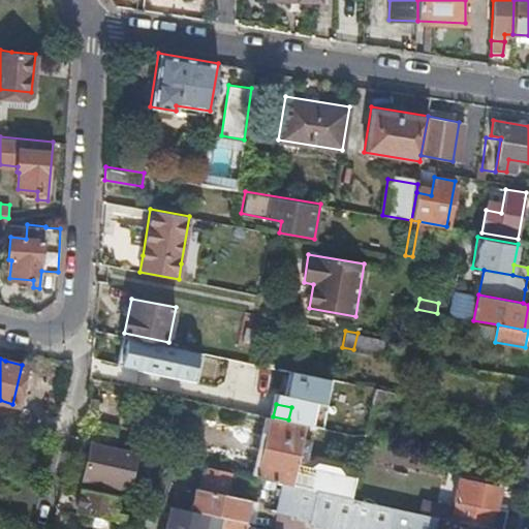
[(0,419),(8,423),(12,408),(0,405),(0,419)]
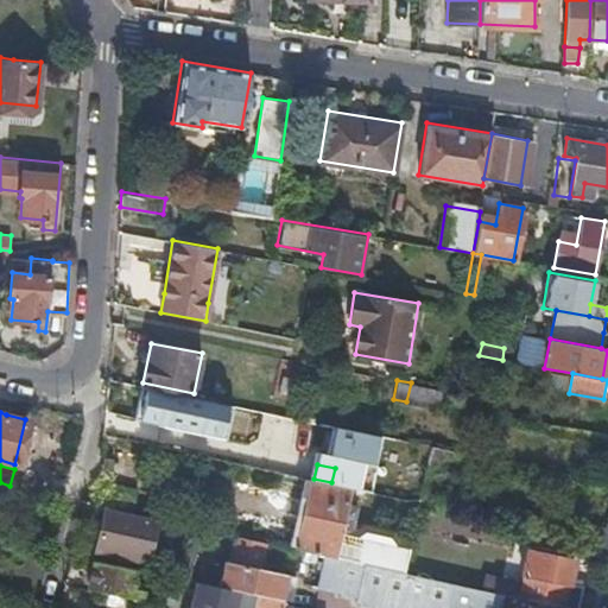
[(335,468),(331,482),(348,487),(352,472),(335,468)]
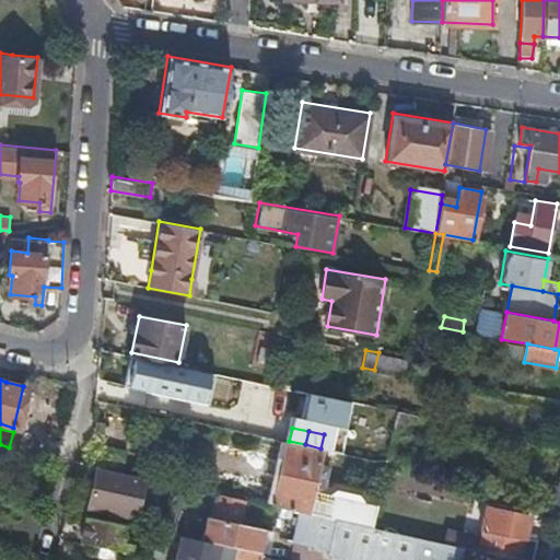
[(289,441),(286,441),(271,504),(287,508),(293,510),(299,511),(335,518),(336,518),(372,527),(373,526),(374,518),(377,503),(364,500),(359,492),(337,488),(330,492),(323,491),(328,464),(318,462),(321,448),(305,444),(289,441)]
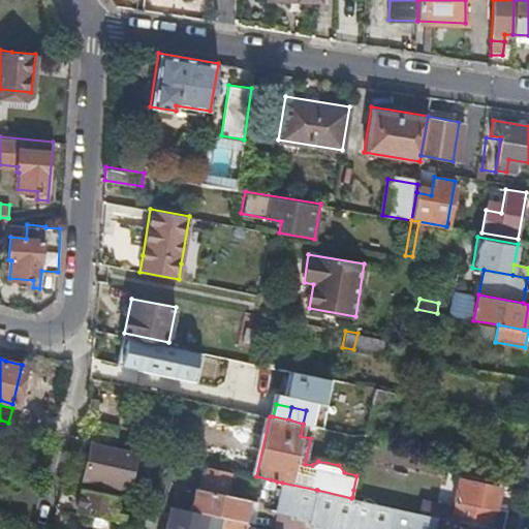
[(115,445),(92,440),(84,477),(128,488),(135,450),(115,445)]
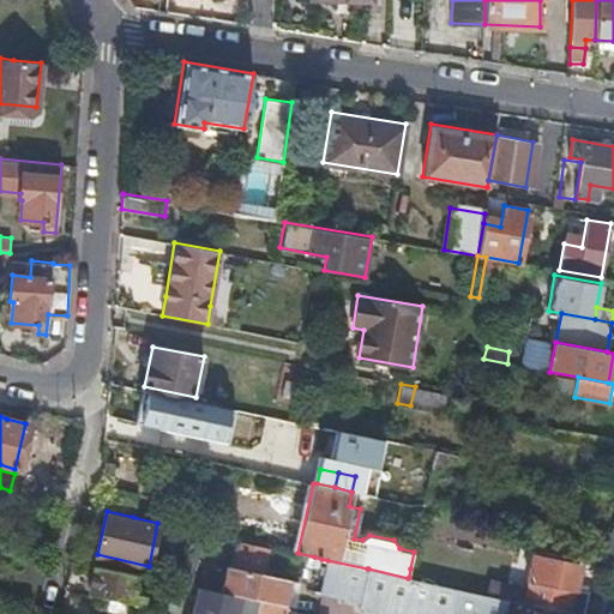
[(196,567),(205,533),(188,529),(179,567),(194,571),(196,567)]
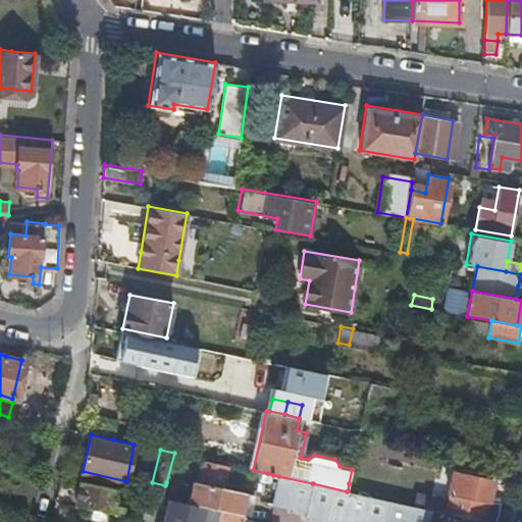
[(506,452),(503,466),(516,469),(519,454),(506,452)]
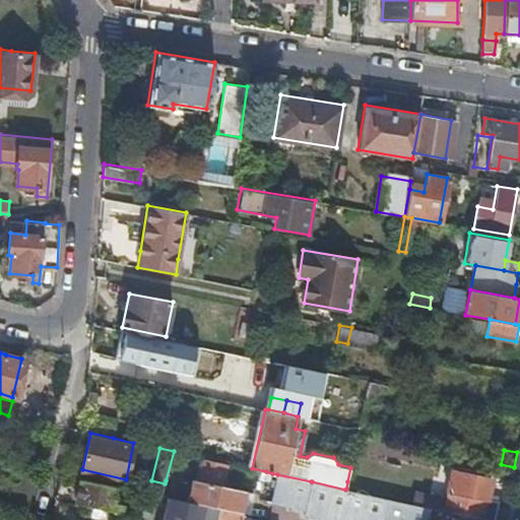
[(192,479),(188,501),(203,505),(219,508),(216,519),(242,519),(244,517),(239,512),(243,491),(218,485),(223,462),(203,458),(198,480),(192,479)]
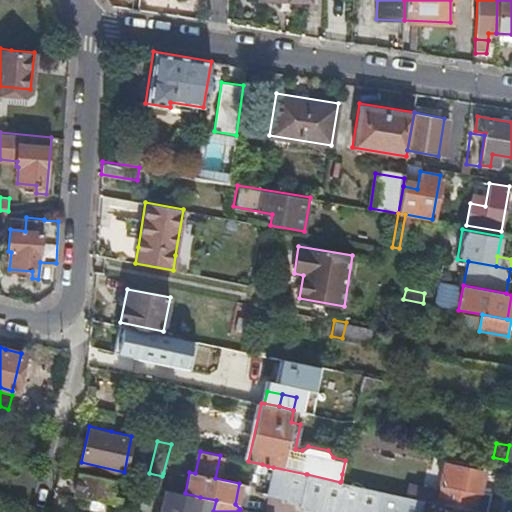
[(419,487),(417,498),(423,499),(481,511),(487,511),(491,495),(479,492),(484,472),(465,468),(466,461),(451,458),(450,464),(443,463),(439,482),(440,482),(438,491),(419,487)]
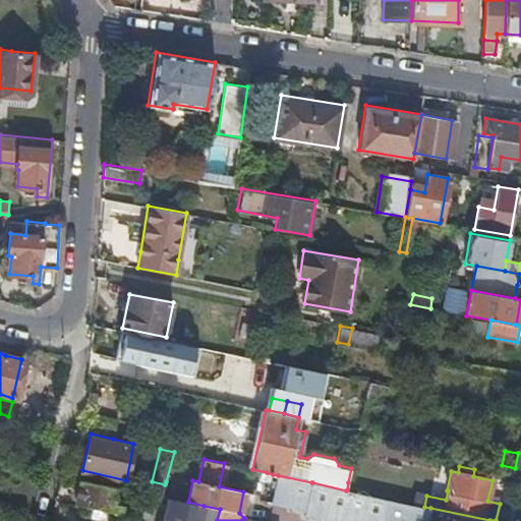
[(278,475),(273,474),(267,502),(272,503),(278,475)]
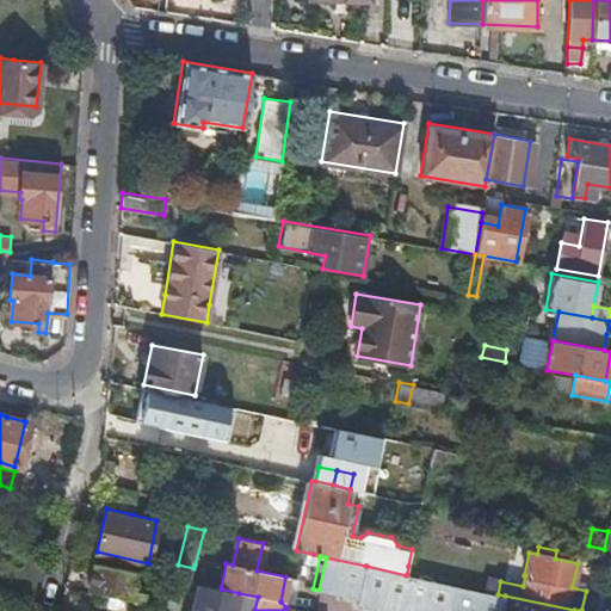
[(326,557),(319,590),(359,598),(357,605),(388,610),(449,610),(450,609),(451,609),(460,610),(501,610),(505,596),(498,594),(456,585),(407,574),(406,575),(366,566),(365,566),(326,557)]
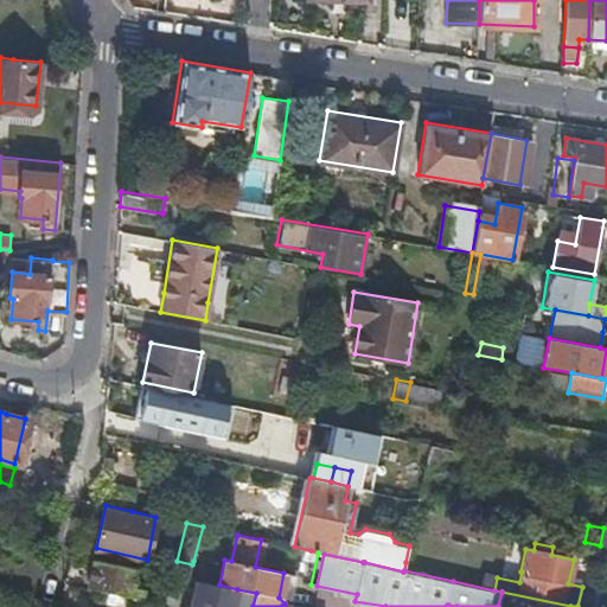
[(135,568),(94,558),(88,587),(142,599),(144,592),(138,590),(131,589),(132,583),(135,568)]
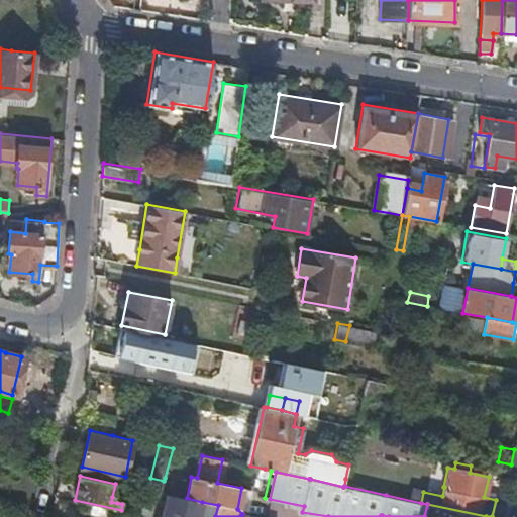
[(161,493),(164,481),(150,478),(143,477),(140,489),(161,493)]
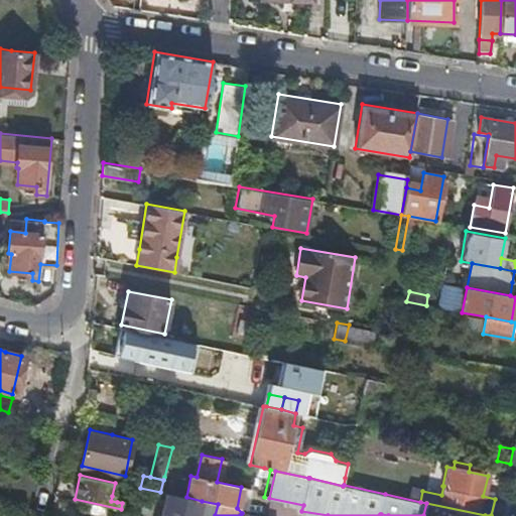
[(250,488),(241,487),(237,508),(245,509),(250,488)]
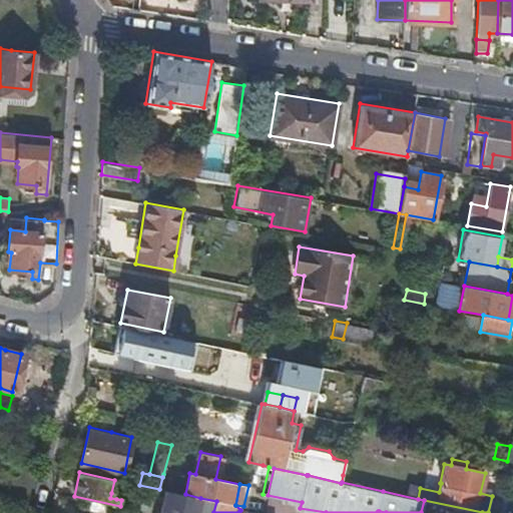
[(185,494),(164,490),(158,512),(196,512),(200,498),(185,494)]
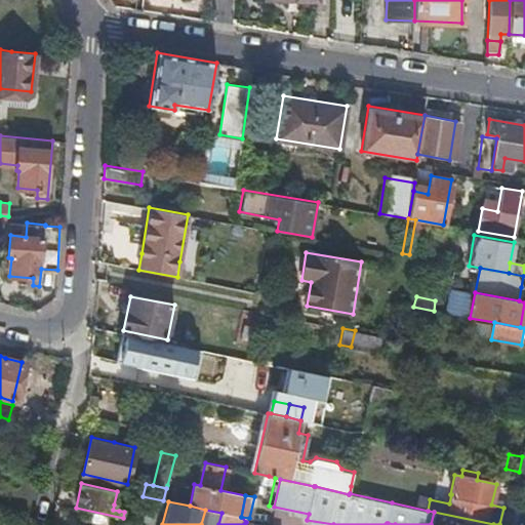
[(493,524),(434,512),(431,524),(493,524)]
